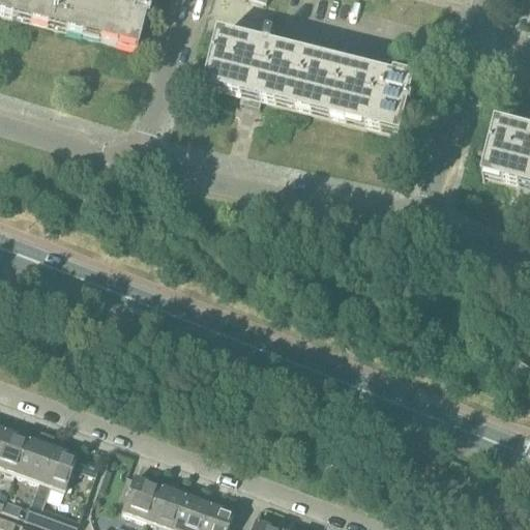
[(105,0),(0,0),(0,21),(135,56),(149,0),(147,0),(127,0),(126,5),(105,0)]
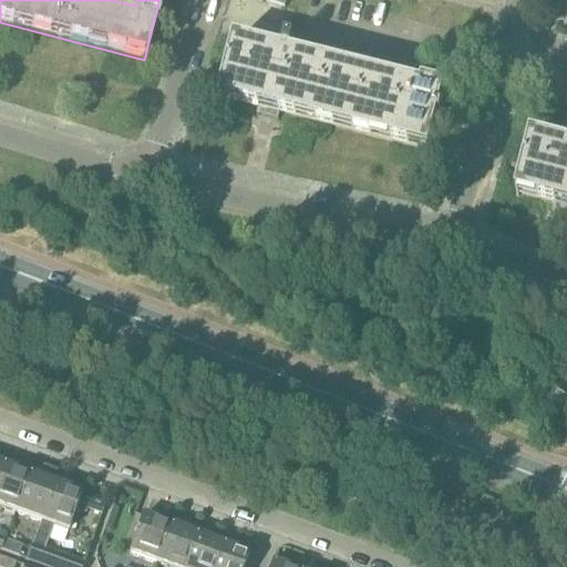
[(289,64),(295,44),(286,42),(281,62),(255,55),(257,49),(235,43),(220,98),(259,107),(257,116),(278,122),(280,113),(430,152),(445,92),(422,86),(420,98),(289,64)]
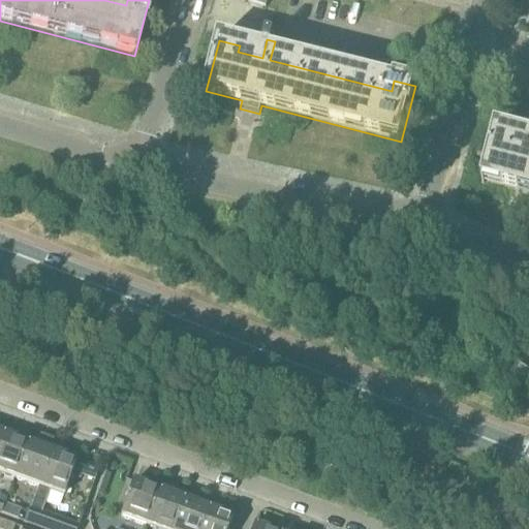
[(528,75),(528,64),(522,62),(519,73),(528,75)]
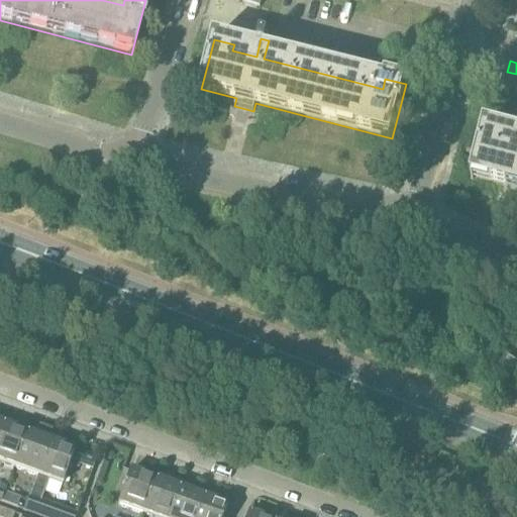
[(516,89),(516,74),(507,72),(504,86),(516,89)]
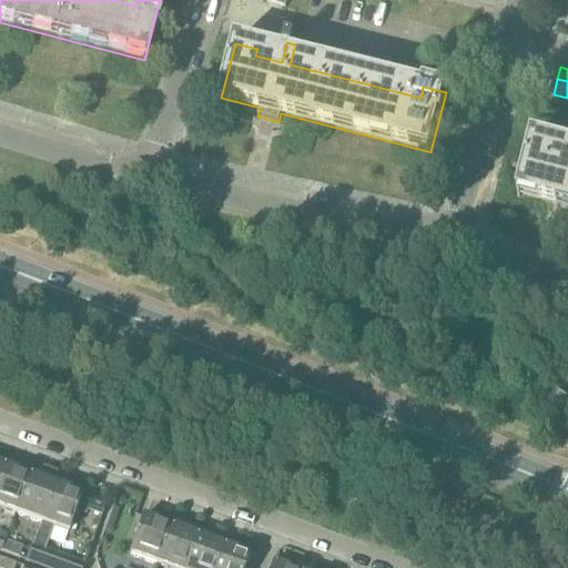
[(567,156),(551,153),(554,145),(531,140),(518,194),(556,204),(554,213),(567,216),(567,156)]
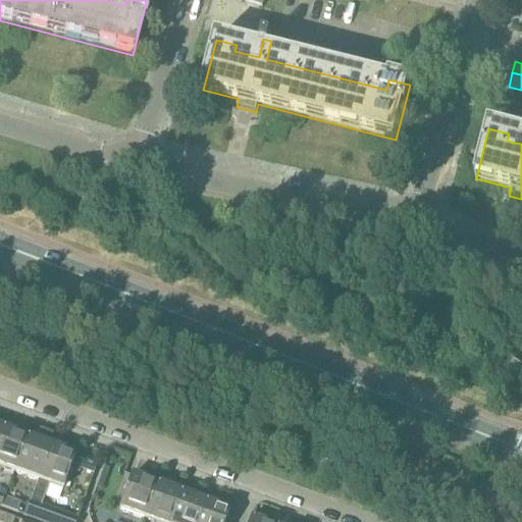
[(521,378),(521,369),(511,362),(505,371),(520,381),(521,378)]
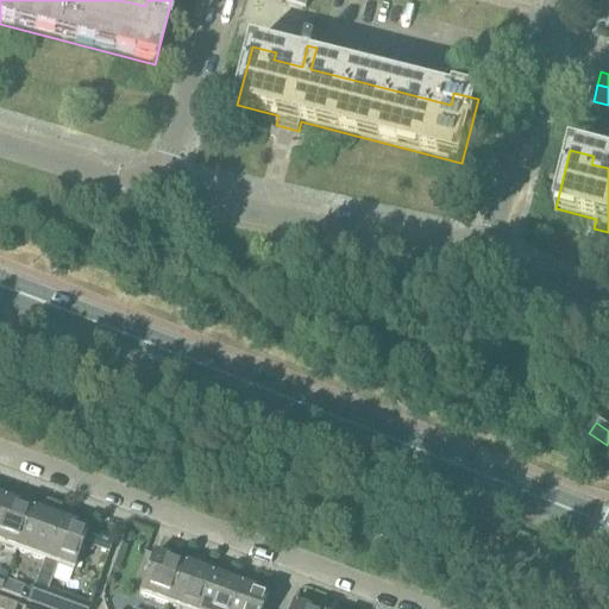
[(0,546),(16,552),(30,512),(1,501),(0,503),(0,546)]
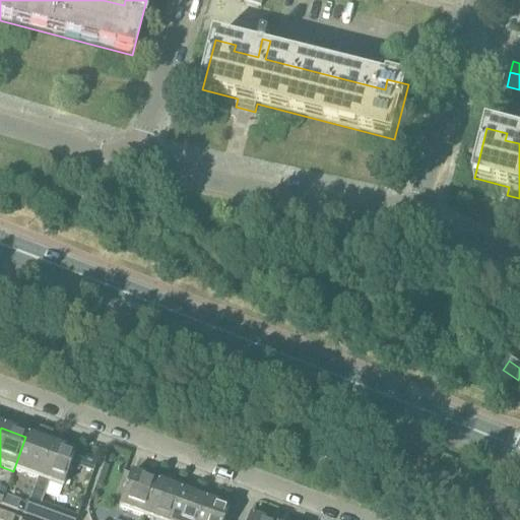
[(37,479),(49,445),(25,437),(13,471),(37,479)]
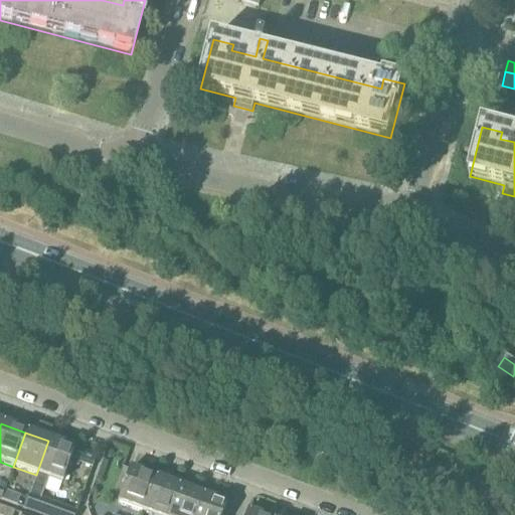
[(48,441),(36,475),(23,510),(35,514),(73,514),(75,512),(40,499),(47,479),(60,484),(72,450),(48,441)]
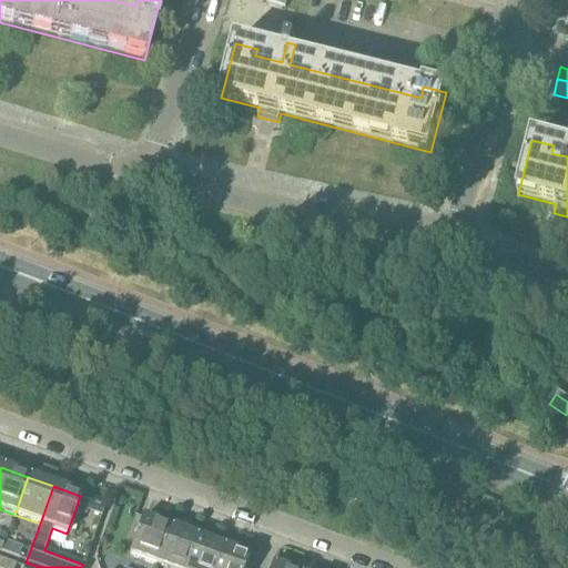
[(155,566),(169,529),(141,518),(128,556),(155,566)]
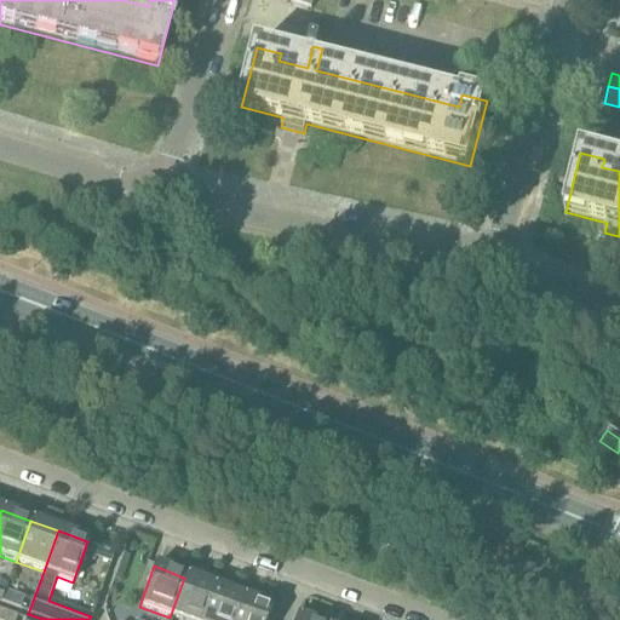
[(174,619),(200,619),(212,587),(184,578),(170,618),(174,619)]
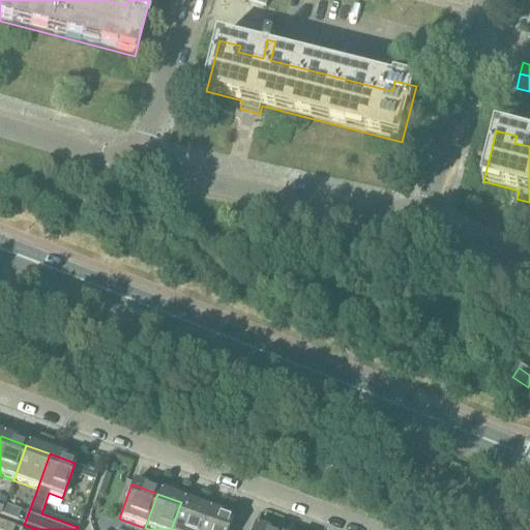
[(199,529),(206,511),(181,502),(171,529),(199,529)]
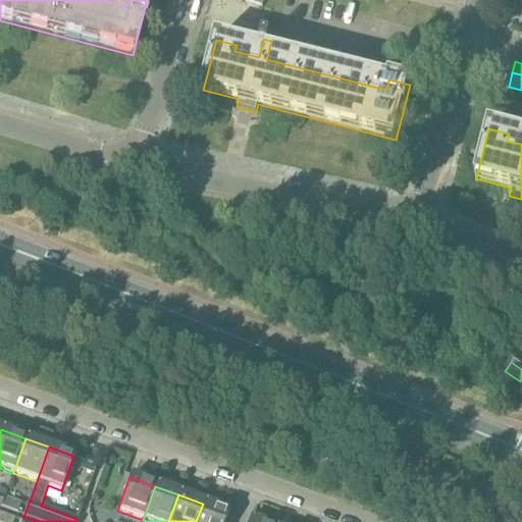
[(18,507),(3,501),(0,509),(16,514),(18,507)]
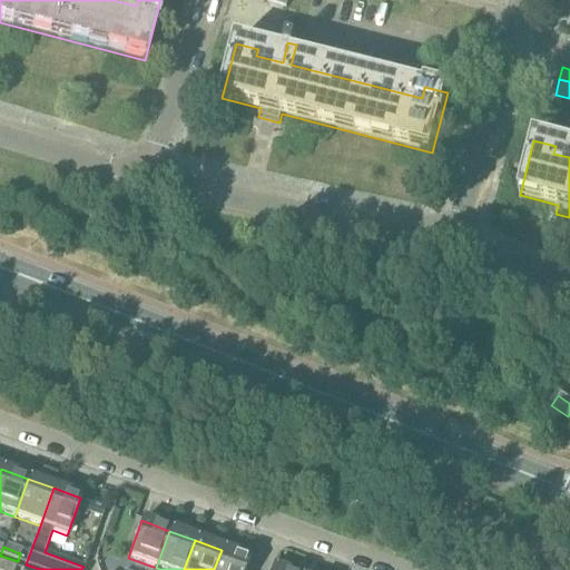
[(222,550),(214,569),(244,569),(248,559),(222,550)]
